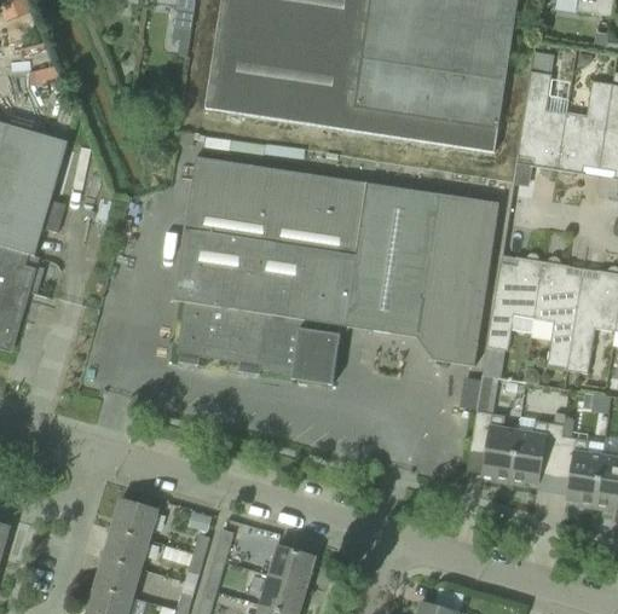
[(173,24),(191,27),(195,0),(175,0),(173,24)]
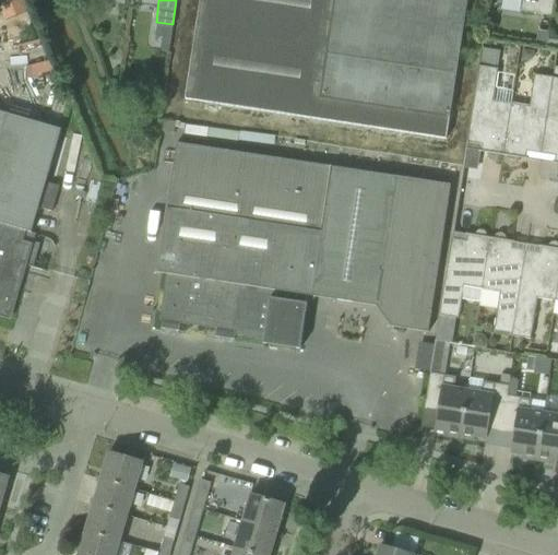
[(199,0),(185,96),(206,99),(446,137),(450,115),(466,0),(199,0)]
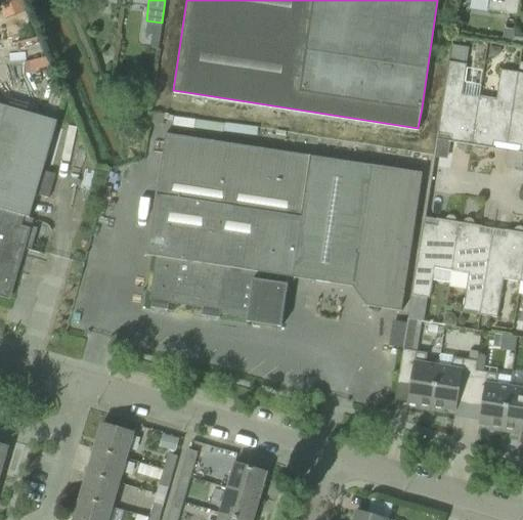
[(519,2),(519,0),(489,0),(488,8),(517,12),(519,2)]
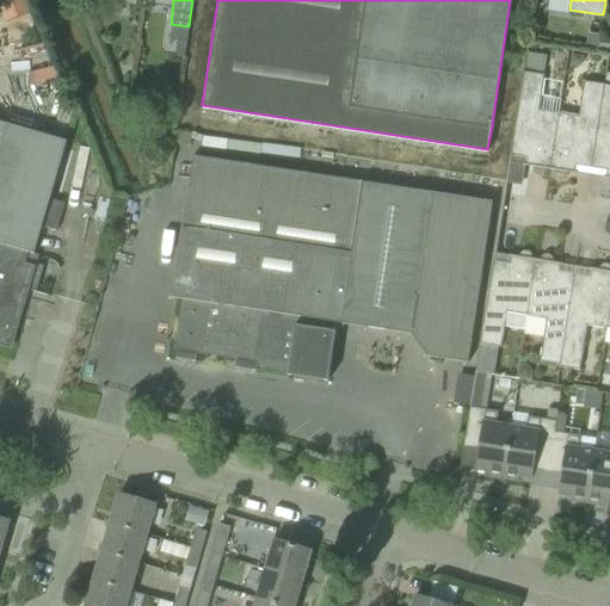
[(171,24),(168,37),(188,39),(189,26),(171,24)]
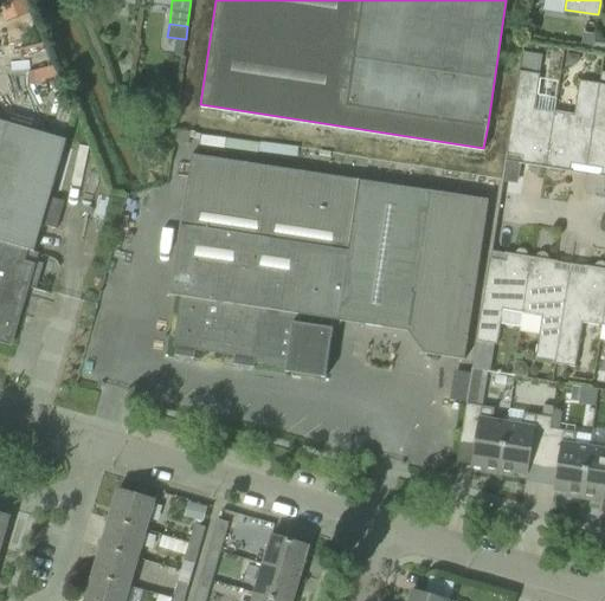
[(604,43),(594,41),(593,50),(604,51),(604,43)]
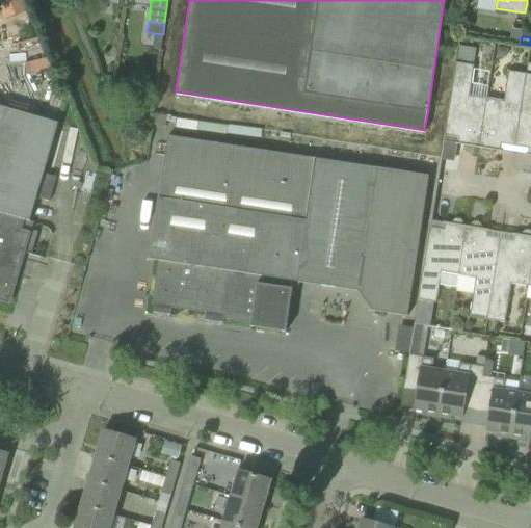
[(476,144),(479,144),(486,96),(470,94),(477,45),(460,43),(457,59),(456,59),(445,132),(465,135),(463,142),(465,146),(467,149),(469,150),(473,150),(475,148),(476,144)]
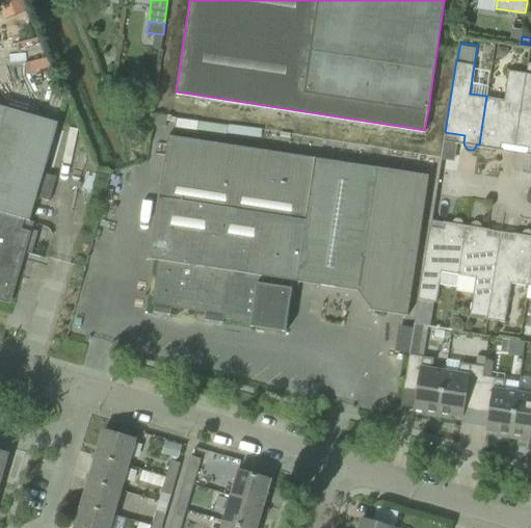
[(496,140),(515,143),(527,71),(509,68),(504,99),(486,96),(479,144),(482,146),(482,149),(484,151),(487,153),(490,152),(494,150),(495,148),(496,140)]
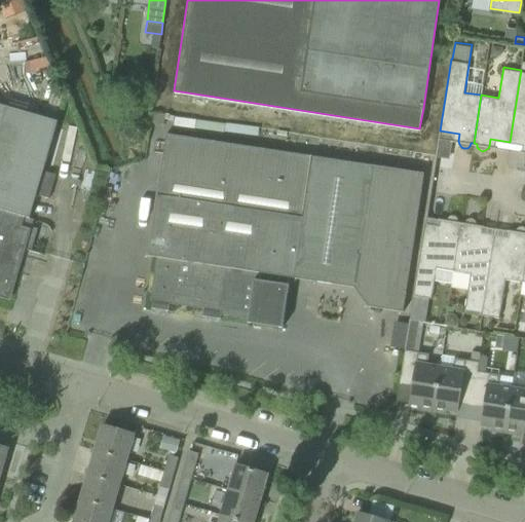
[(524,70),(521,70),(510,142),(524,144),(524,70)]
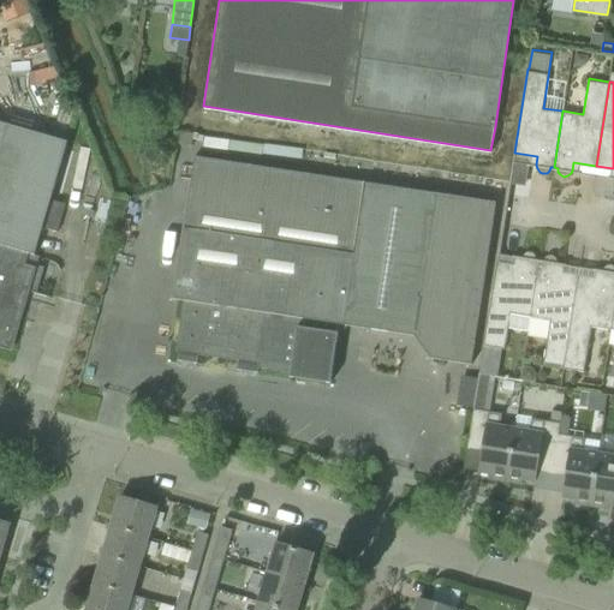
[(0,340),(10,344),(22,304),(17,303),(22,286),(33,289),(39,268),(23,263),(27,250),(35,252),(67,139),(0,119),(0,340)]
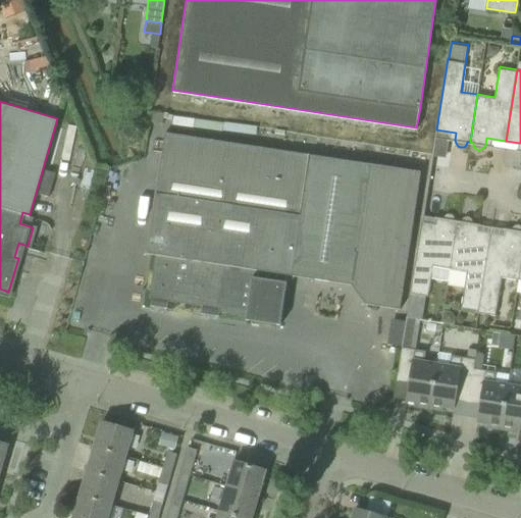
[(246,318),(280,323),(287,280),(296,274),(351,282),(365,302),(400,308),(421,169),(165,131),(147,251),(159,253),(153,292),(152,292),(151,304),(167,306),(169,296),(203,302),(202,311),(218,314),(219,311),(247,315),(246,318)]
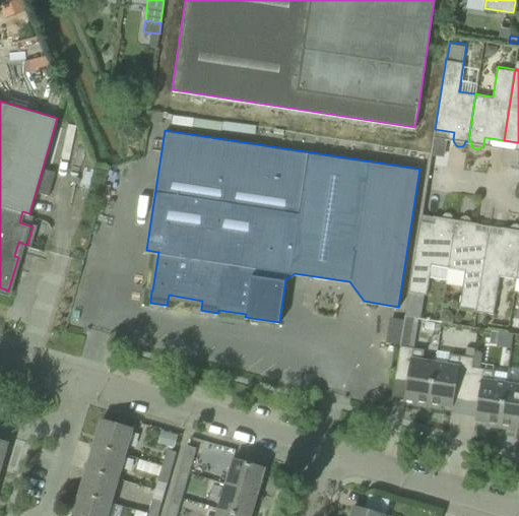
[(420,170),(415,200),(423,201),(428,171),(420,170)]
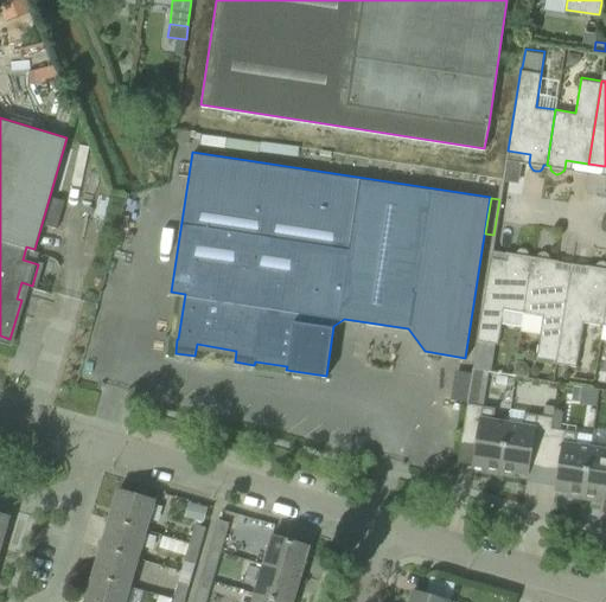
[(479,339),(474,367),(485,369),(485,367),(490,369),(495,341),(498,343),(502,321),(522,325),(524,311),(533,255),(529,254),(529,250),(527,248),(523,245),(520,247),(517,248),(515,251),(514,260),(491,256),(478,339),(479,339)]
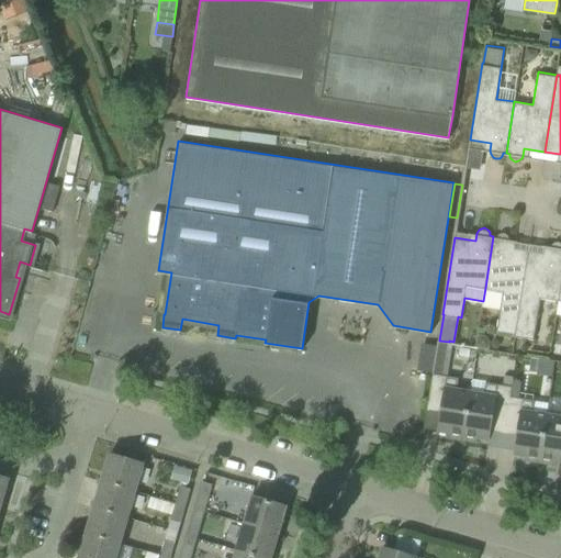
[(496,236),(493,236),(485,288),(503,290),(496,330),(515,333),(528,249),(508,246),(509,238),(508,235),(507,232),(504,231),(501,231),(497,233),(496,236)]
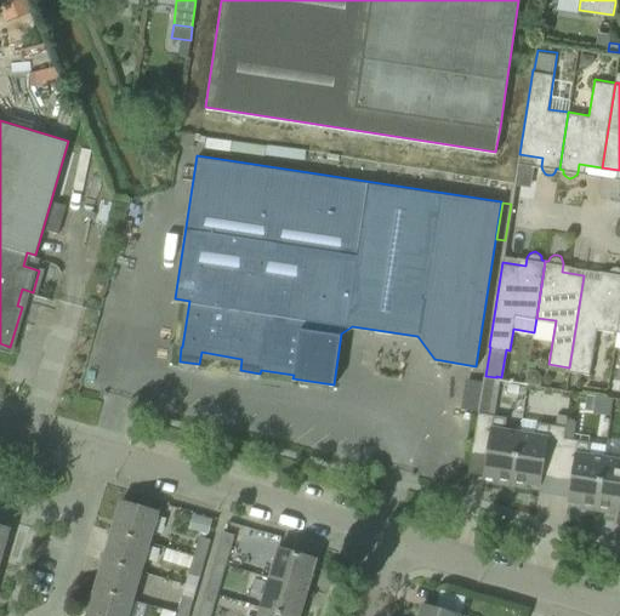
[(607,279),(584,275),(569,368),(569,370),(590,374),(597,328),(618,331),(619,318),(619,266),(616,264),(613,264),(610,267),(608,271),(607,279)]
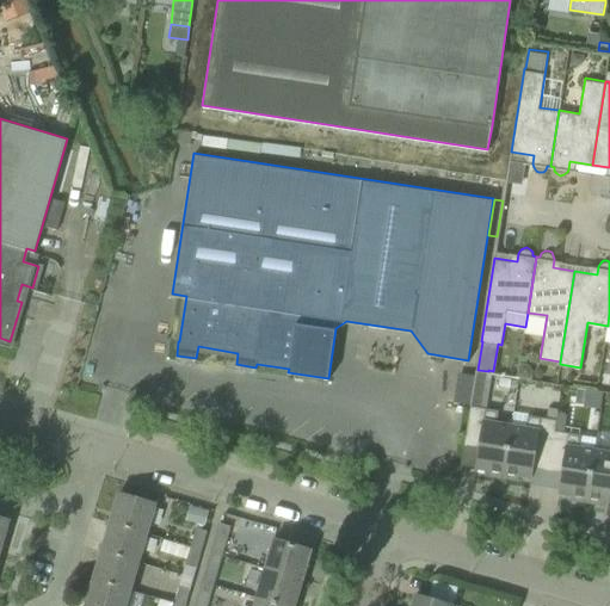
[(488,471),(503,475),(511,424),(497,421),(499,408),(482,406),(488,371),(478,370),(473,404),(470,404),(464,437),(480,439),(476,465),(488,468),(488,471)]
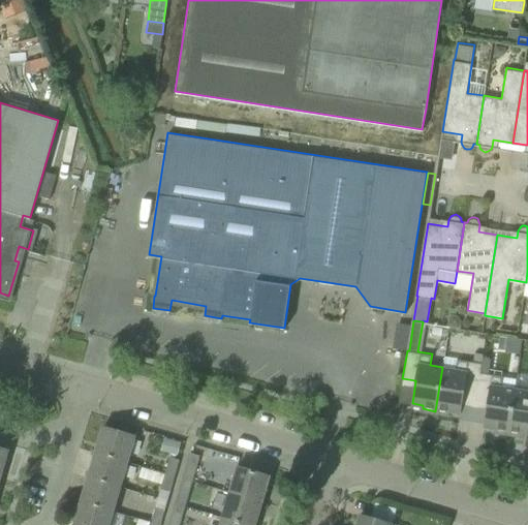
[(473,359),(482,361),(485,343),(476,342),(475,350),(474,350),(473,359)]
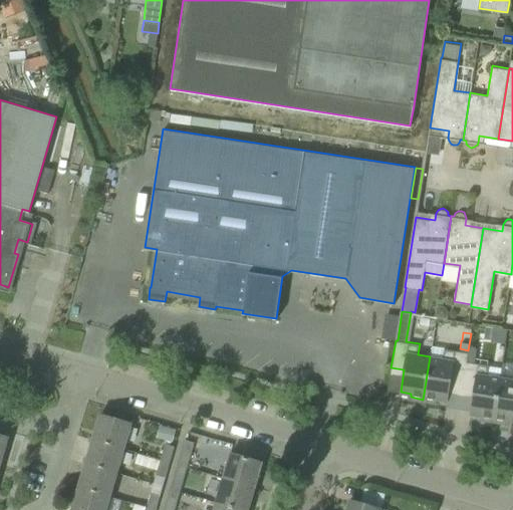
[(463,379),(466,360),(467,360),(469,351),(444,347),(445,345),(433,343),(430,356),(423,400),(436,402),(437,398),(447,400),(451,377),(462,379),(463,379)]
